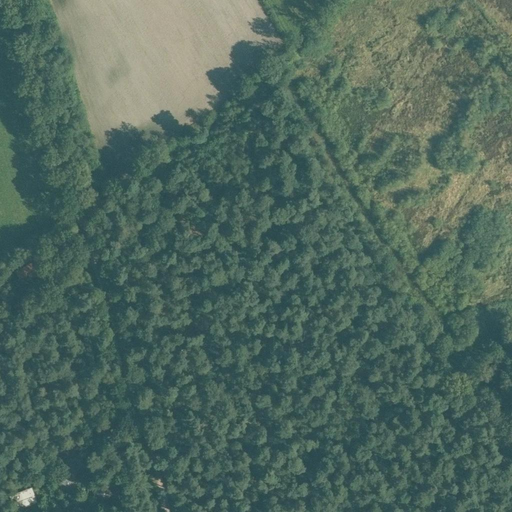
[(31,263),(17,271),(20,279),(35,271),(31,263)]
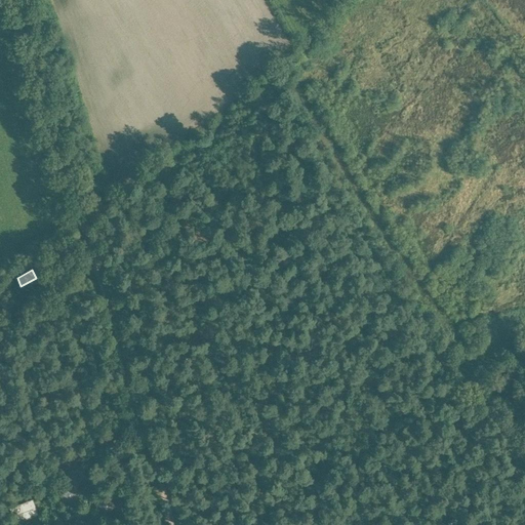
[(58,480),(51,483),(53,489),(61,486),(58,480)]
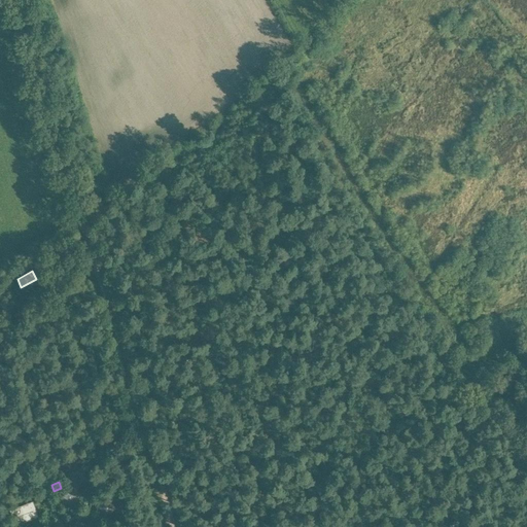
[(33,493),(36,503),(44,501),(41,490),(33,493)]
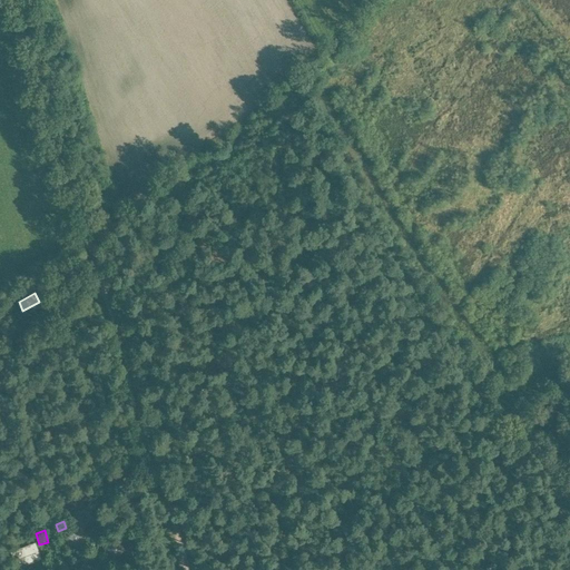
[(111,552),(116,558),(133,544),(128,538),(111,552)]
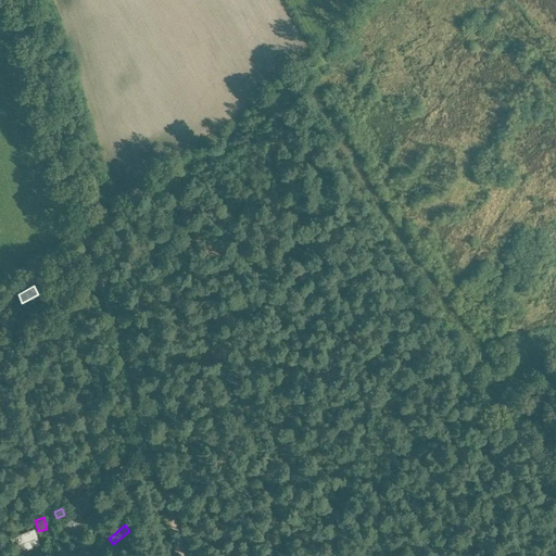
[(34,530),(11,539),(16,553),(39,544),(34,530)]
